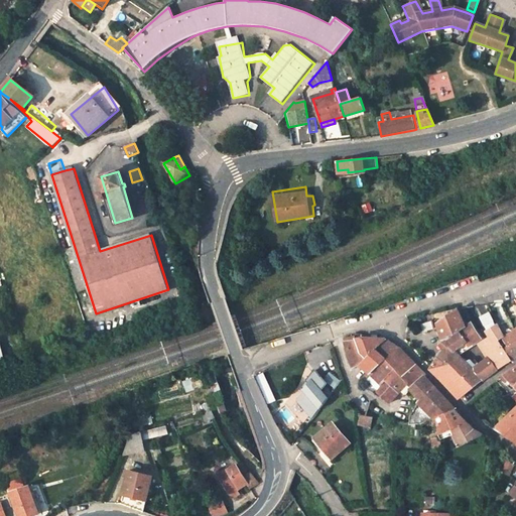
[(307,222),(316,220),(314,205),(312,206),(313,216),(307,217),(307,222)]
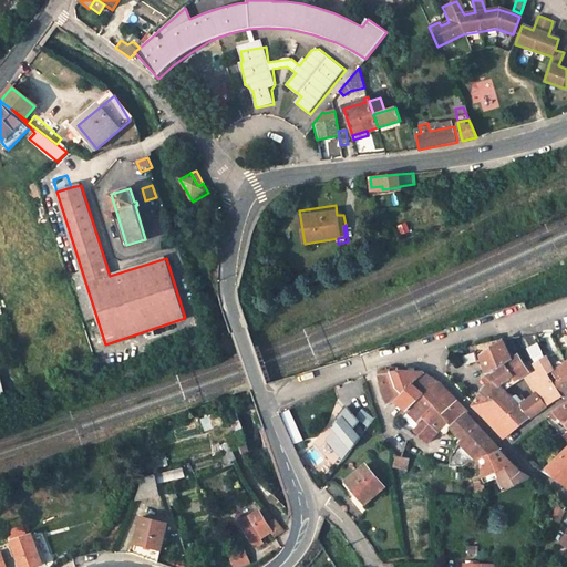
[(95,317),(82,274),(75,276),(89,319),(95,317)]
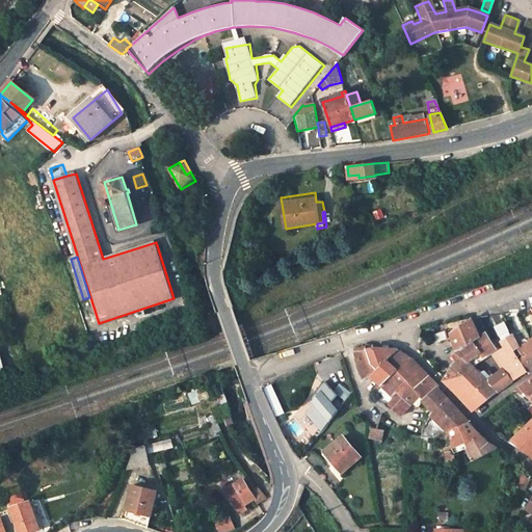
[(451,338),(456,352),(479,338),(471,319),(467,321),(468,325),(451,338)]
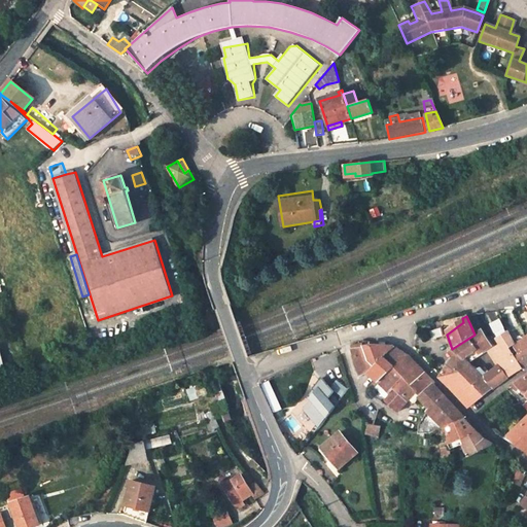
[(517,352),(514,346),(507,334),(506,334),(499,321),(490,325),(497,339),(496,340),(499,344),(492,349),(489,352),(491,355),(506,346),(513,355),(514,354),(517,352)]
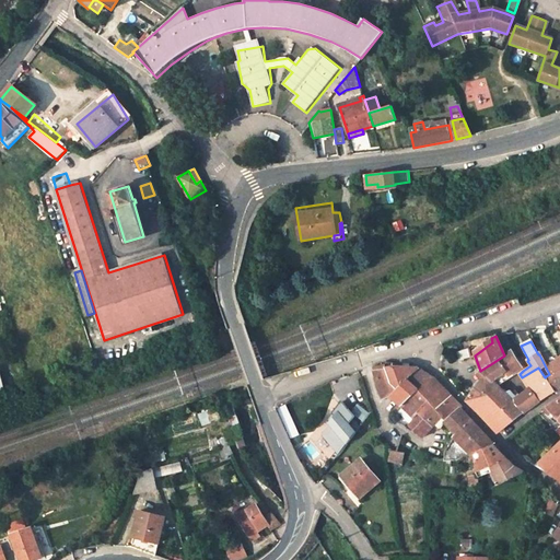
[(466,348),(454,352),(457,361),(469,357),(466,348)]
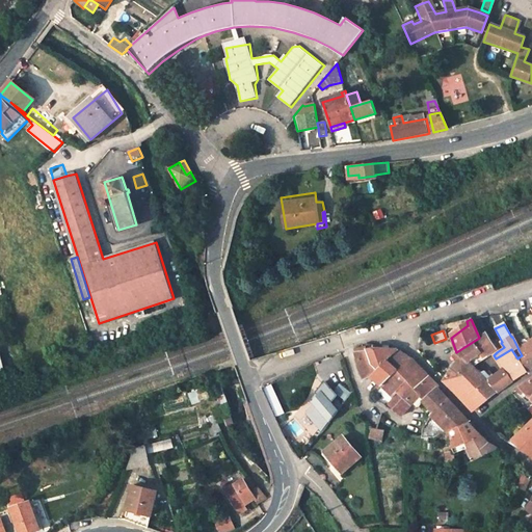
[(523,346),(519,349),(522,355),(519,357),(527,371),(528,373),(531,370),(531,341),(531,343),(526,330),(519,335),(523,346)]
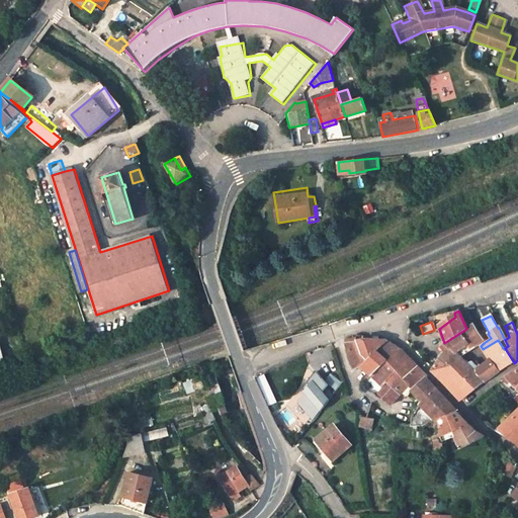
[(466,329),(444,343),(449,348),(457,355),(481,339),(470,326),(466,329)]
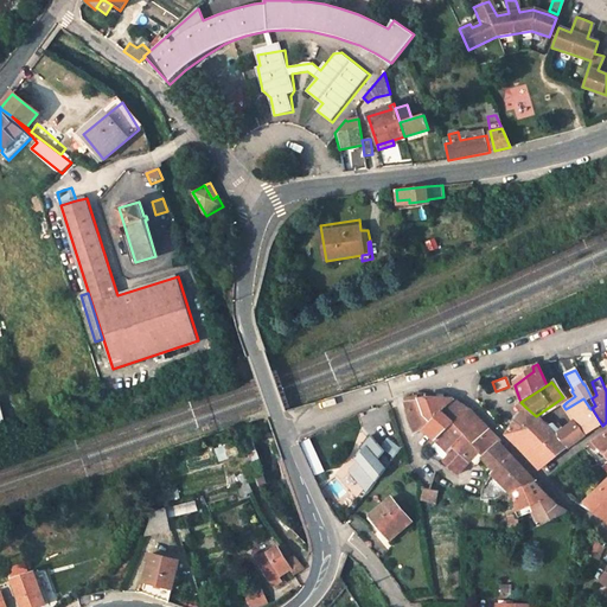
[(425,416),(430,422),(440,411),(454,423),(470,410),(453,400),(445,400),(443,396),(438,395),(436,398),(427,397),(426,393),(416,391),(417,394),(425,416)]
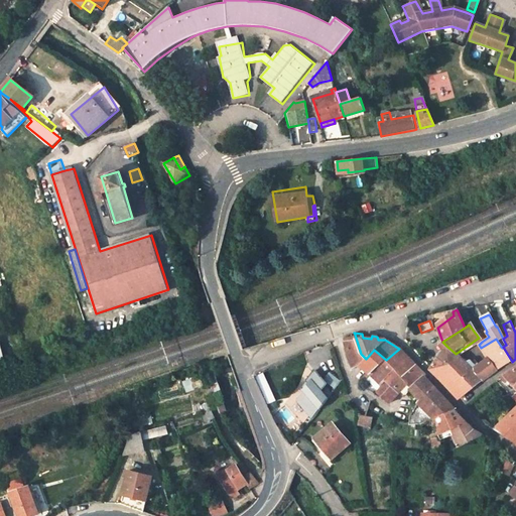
[(361,365),(366,359),(361,354),(355,335),(344,337),(348,357),(352,367),(361,365)]
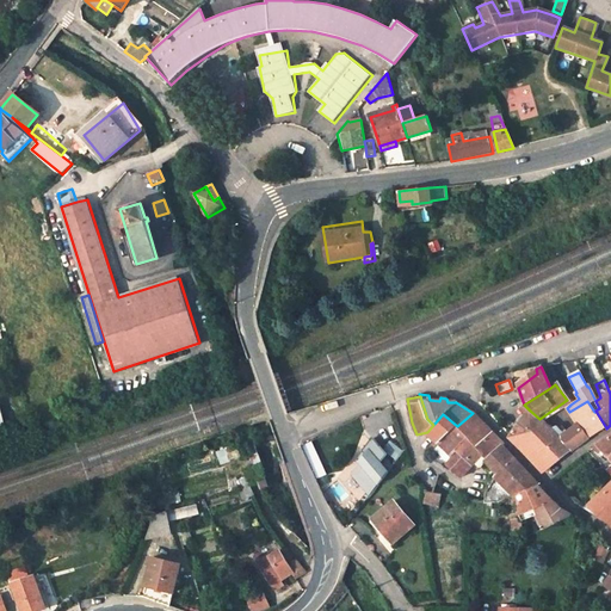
[(539,419),(549,427),(569,412),(567,408),(571,405),(567,400),(539,419)]
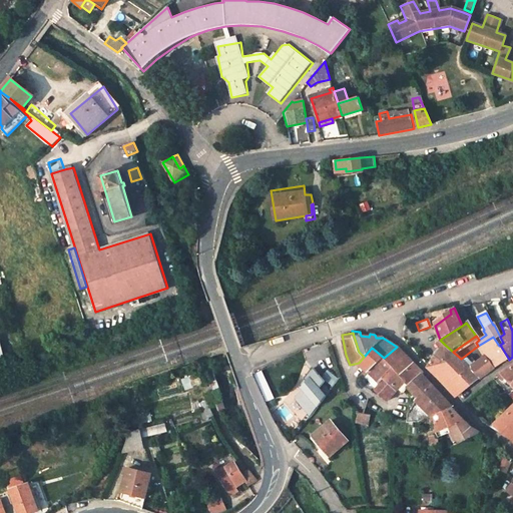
[(493,337),(478,346),(486,357),(494,369),(506,359),(499,346),(493,337)]
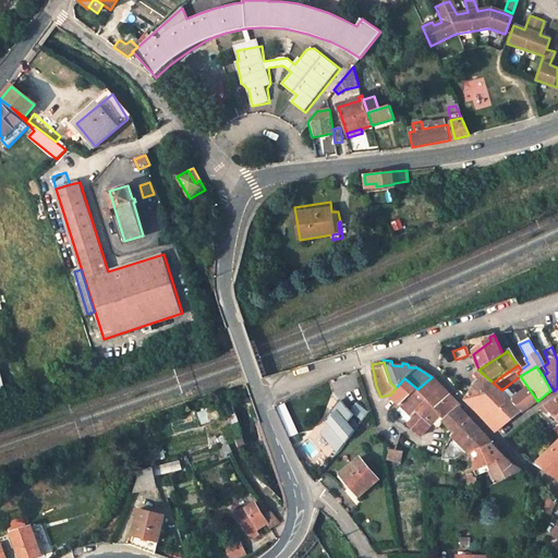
[(512,400),(501,390),(493,383),(484,375),(474,388),(513,419),(523,411),(512,400)]
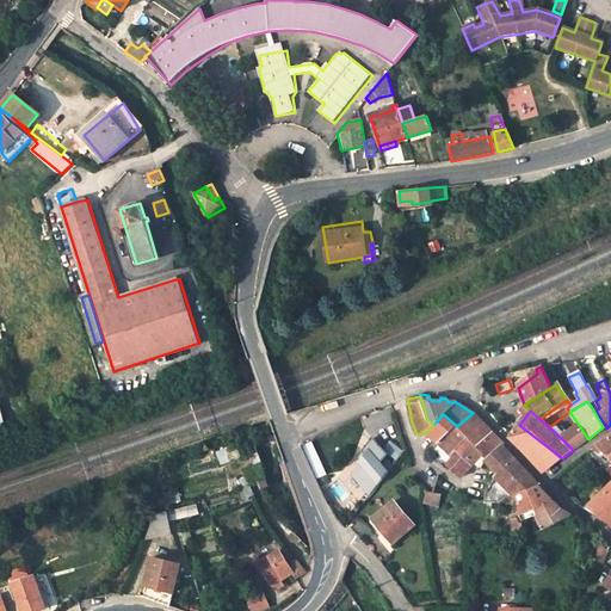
[(443,449),(450,456),(471,440),(482,452),(493,433),(473,413),(457,426),(439,444),(443,449)]
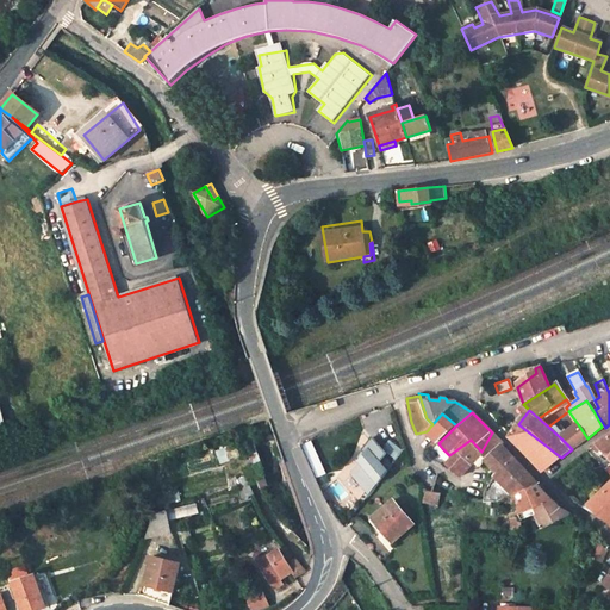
[(442,414),(433,424),(427,431),(439,443),(456,425),(442,414)]
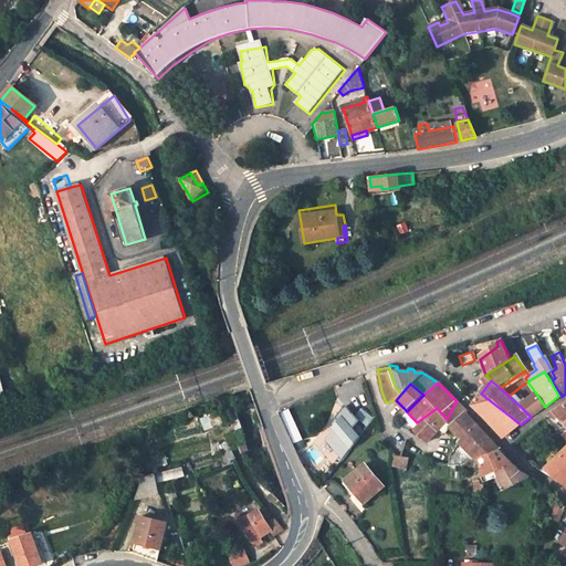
[(521,425),(481,394),(472,405),(471,406),(482,415),(500,435),(507,435),(521,425)]
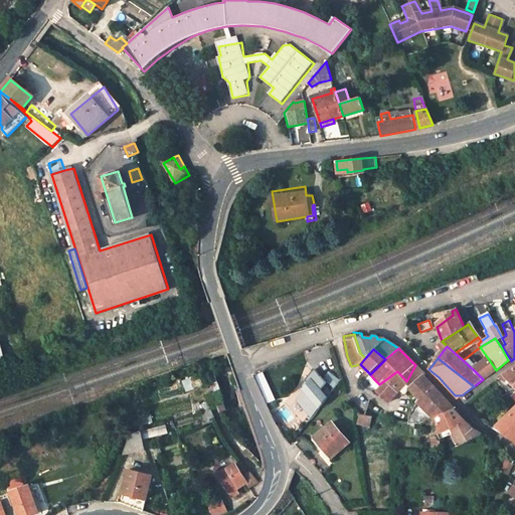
[(473,369),(483,379),(496,370),(488,358),(473,369)]
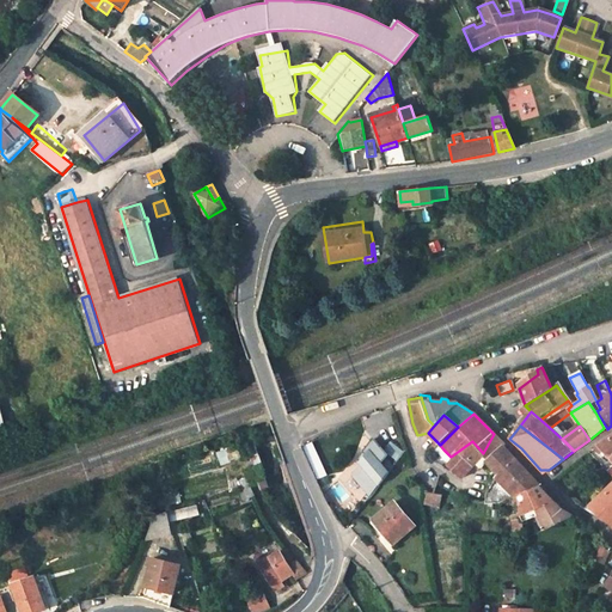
[(448,499),(461,501),(463,489),(464,479),(487,457),(490,461),(505,447),(507,445),(494,434),(483,453),(472,441),(451,457),(441,467),(436,482),(426,493),(423,503),(447,506),(448,499)]
